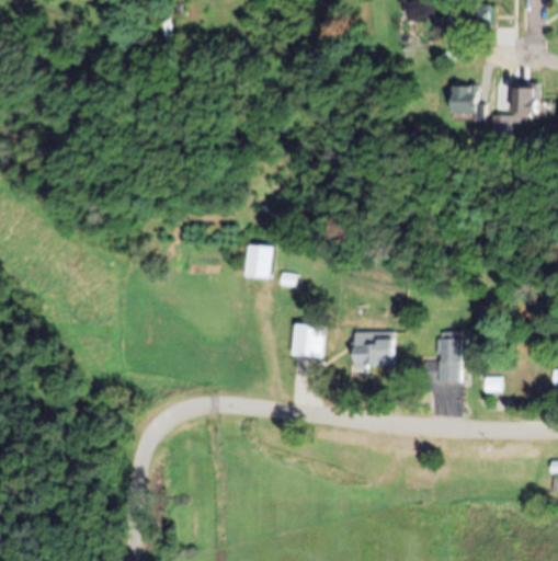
[(491,29),(491,3),(458,3),(458,29),(491,29)]
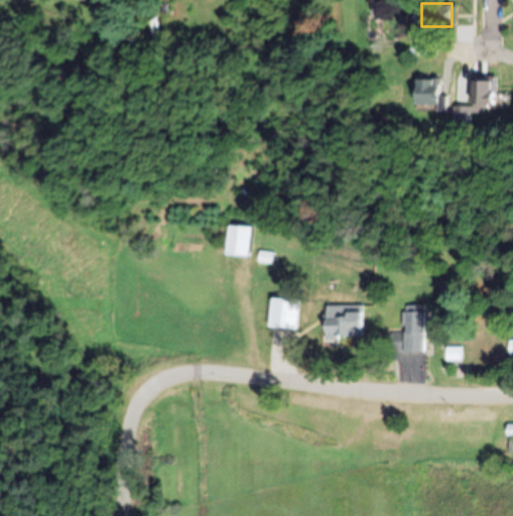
[(495,78),(471,78),(471,105),(495,105),(495,78)]
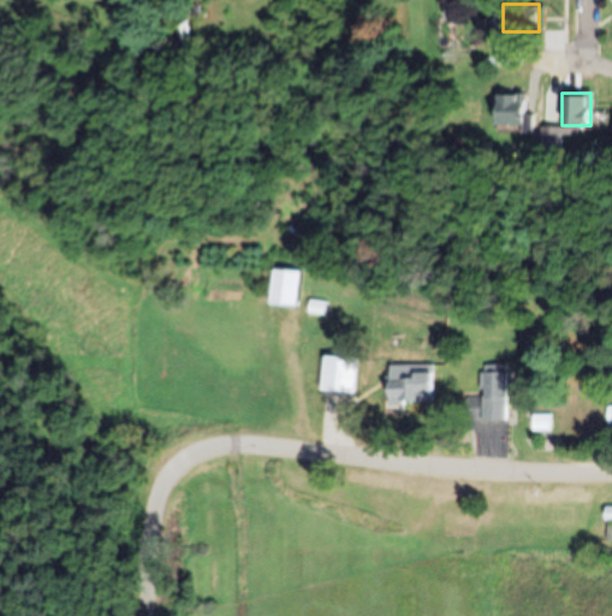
[(532,130),(532,116),(524,116),(524,94),(495,94),(495,130),(532,130)]
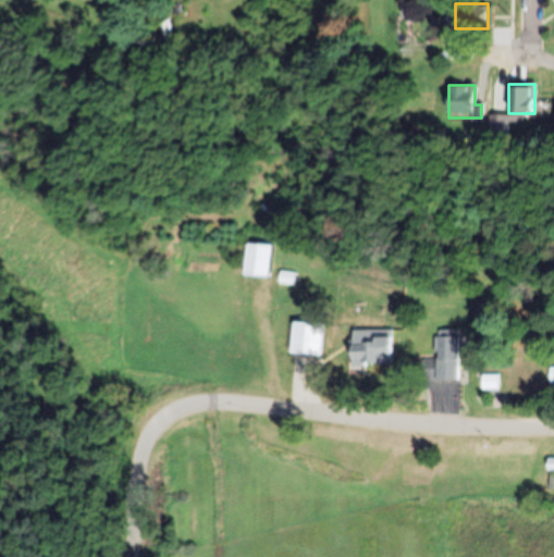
[(269,275),(269,245),(243,245),(243,275),(269,275)]
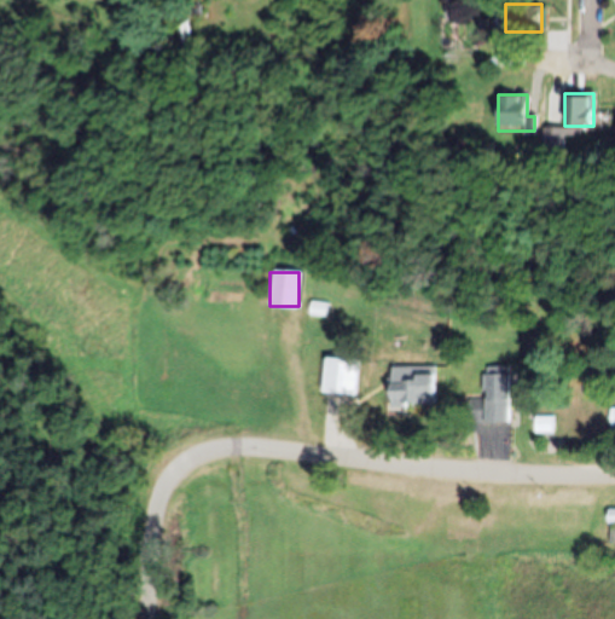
[(355,359),(323,358),(321,394),(354,395),(355,359)]
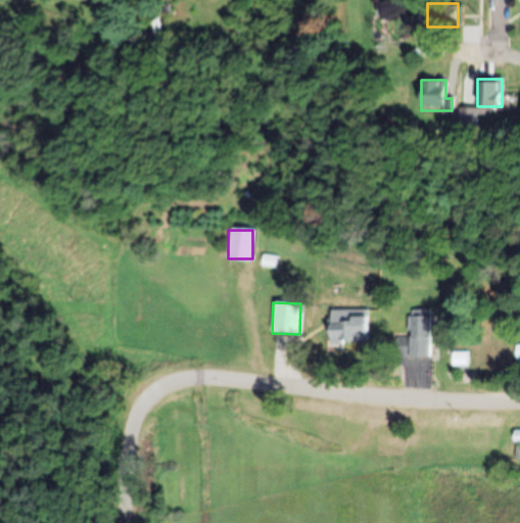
[(365,310),(328,310),(328,340),(365,340),(365,310)]
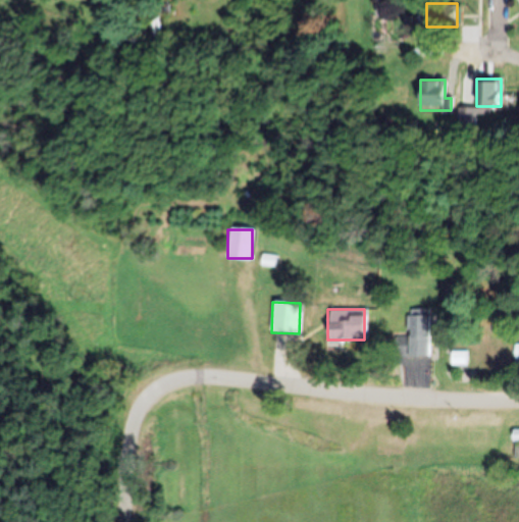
[(426,356),(426,310),(406,310),(406,336),(393,336),(393,356),(426,356)]
